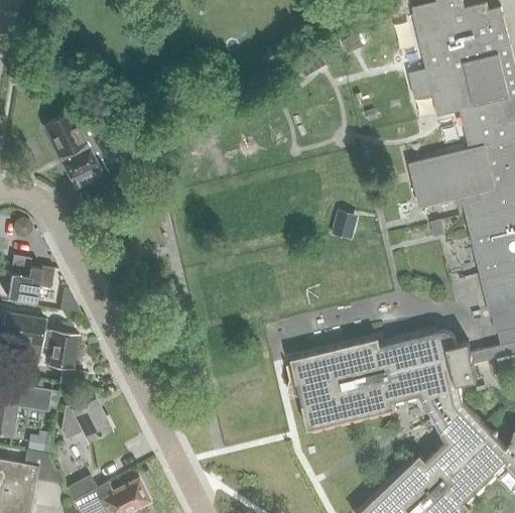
[(514,71),(501,13),(489,16),(487,9),(465,14),(462,1),(448,4),(447,0),(444,0),(436,2),(437,7),(412,13),(427,74),(410,78),(416,104),(433,100),(438,121),(462,116),(470,152),(410,166),(420,209),(456,201),(458,209),(464,208),(490,317),(492,316),(496,334),(497,334),(500,347),(472,354),(469,343),(457,346),(457,343),(456,343),(454,338),(449,335),(445,333),(440,333),(380,347),(378,340),(291,361),(308,431),(395,410),(394,403),(420,397),(445,443),(425,463),(420,457),(361,512),(468,512),(471,510),(466,504),(506,466),(514,476),(514,71)]
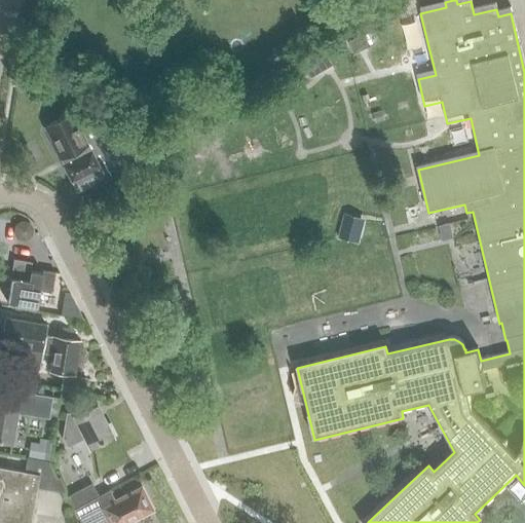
[(364,37),(348,45),(354,57),(370,49),(364,37)]
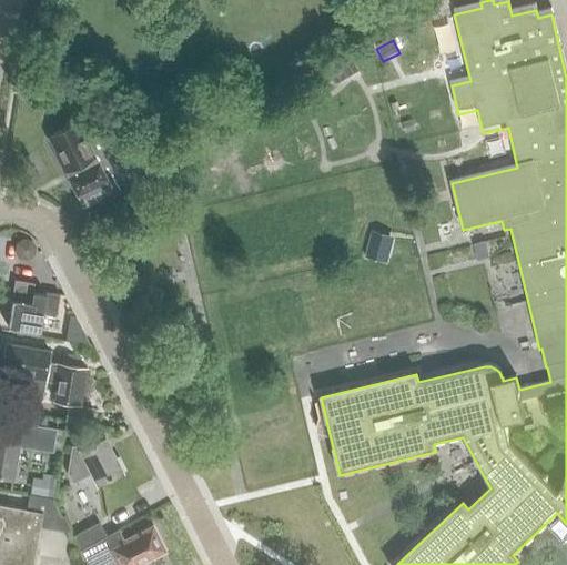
[(341,69),(328,76),(336,89),(347,82),(341,69)]
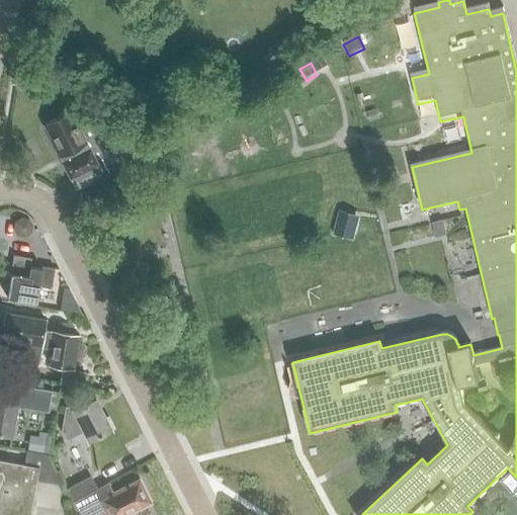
[(49,141),(75,192),(103,178),(77,126),(74,127),(68,115),(45,127),(51,140),(49,141)]
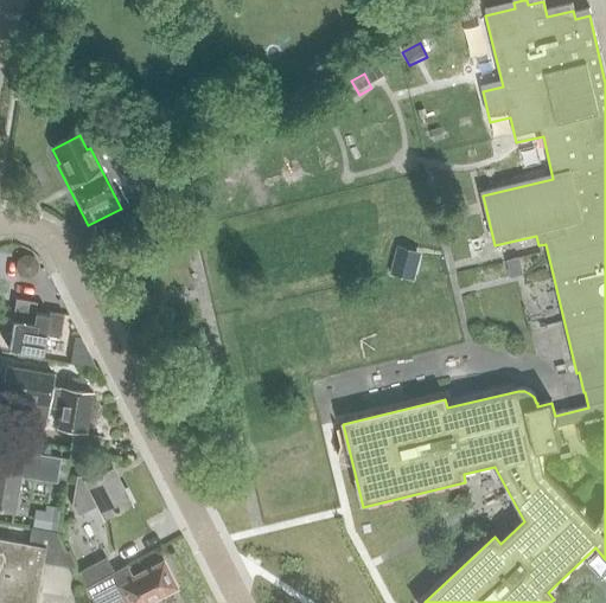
[(399,249),(390,277),(415,284),(422,256),(399,249)]
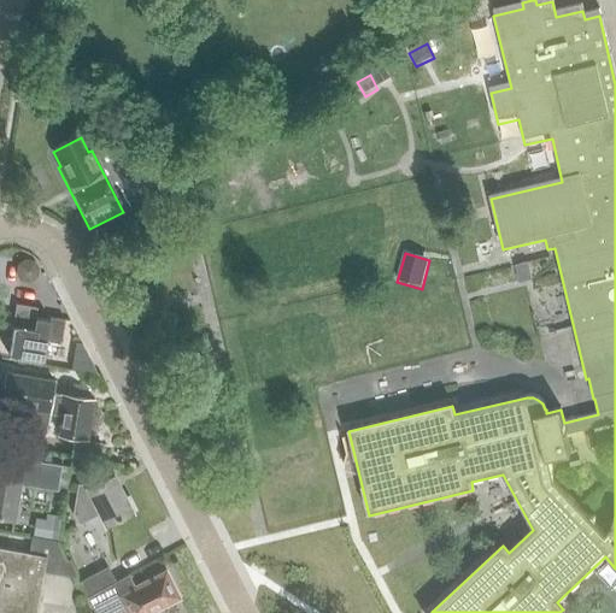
[(19,267),(17,276),(22,283),(30,284),(37,281),(39,271),(34,265),(25,264),(19,267)]
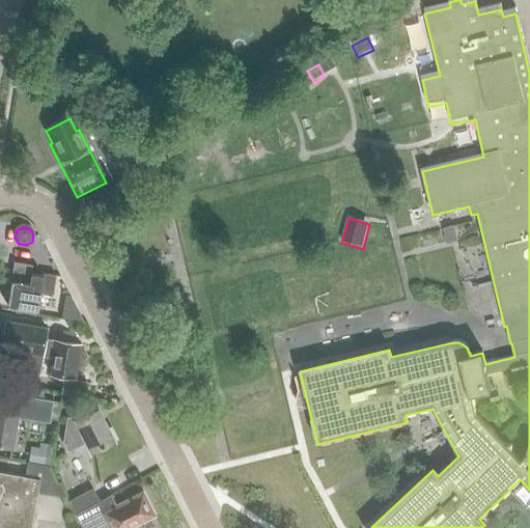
[(464,244),(459,229),(449,232),(453,247),(464,244)]
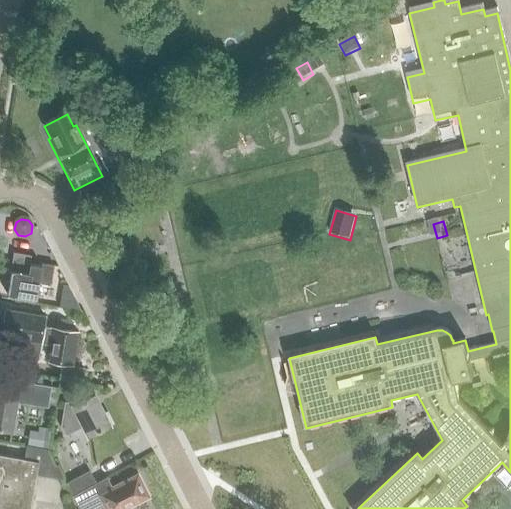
[(6,297),(36,302),(38,286),(50,288),(54,268),(41,266),(41,269),(29,267),(28,276),(10,273),(6,297)]
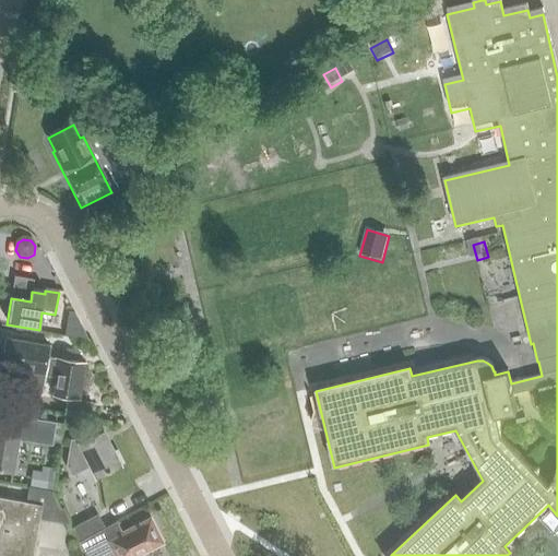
[(87,341),(73,314),(69,312),(64,338),(87,341)]
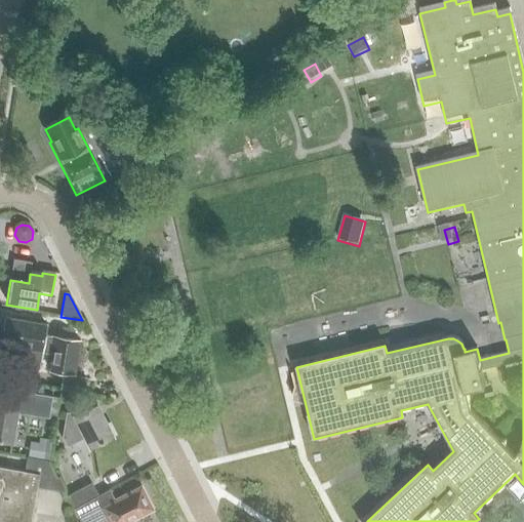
[(4,320),(0,347),(21,351),(18,365),(21,368),(38,371),(41,354),(57,357),(55,374),(74,377),(79,344),(52,338),(52,339),(43,338),(45,327),(4,320)]
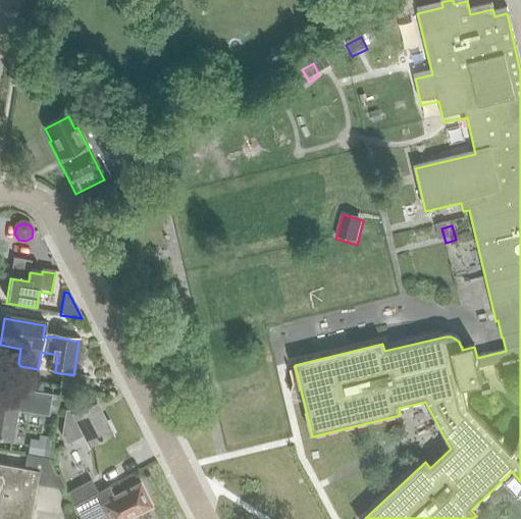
[(60,391),(85,395),(88,378),(63,374),(60,391)]
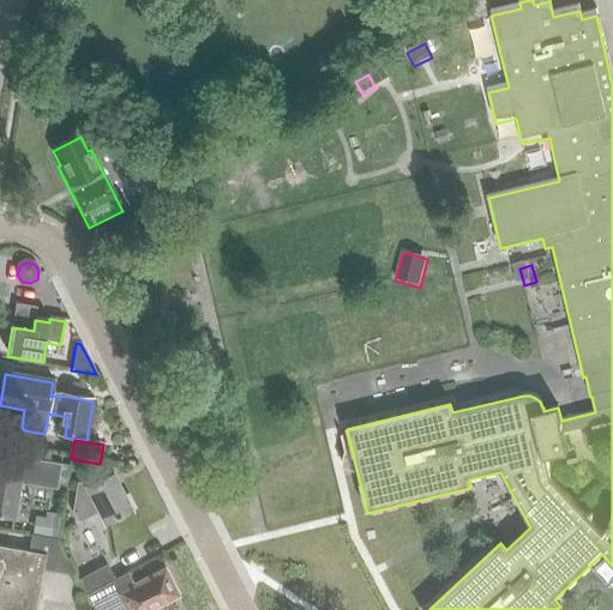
[(4,473),(0,472),(0,517),(13,519),(19,485),(56,491),(60,466),(6,457),(4,473)]
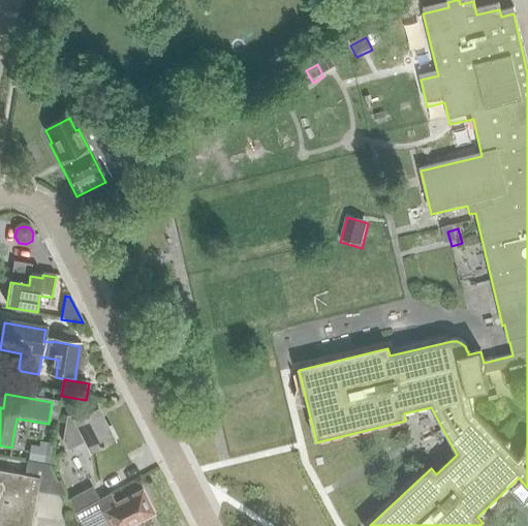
[(85,444),(90,454),(114,441),(98,409),(75,421),(74,421),(67,419),(63,443),(68,454),(85,444)]
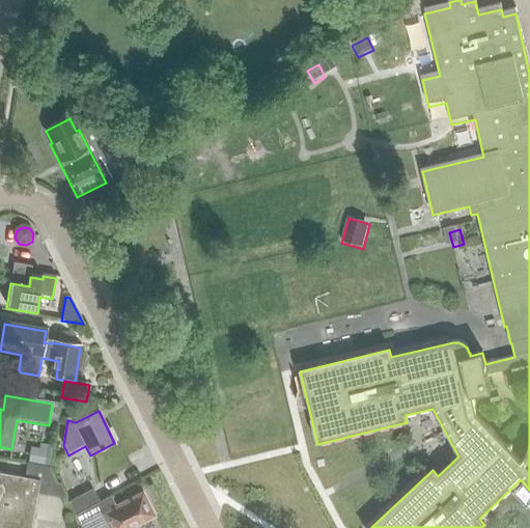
[(31,448),(28,461),(49,465),(52,446),(39,444),(38,449),(31,448)]
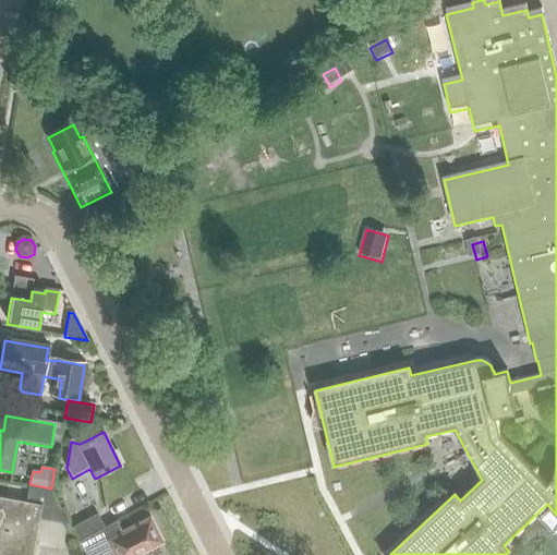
[(33,554),(39,522),(70,527),(62,511),(58,510),(50,493),(28,490),(26,504),(0,499),(0,554),(33,554)]
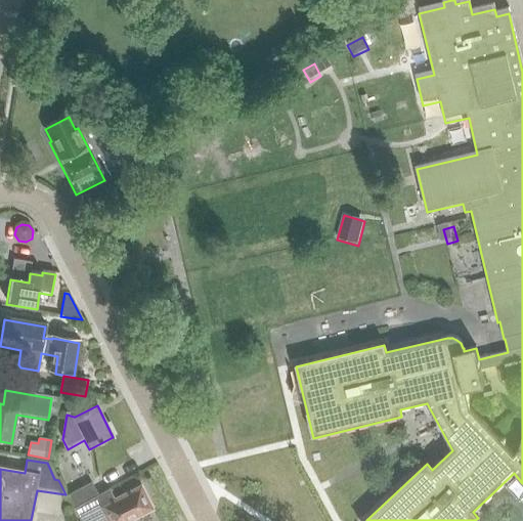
[(68,498),(75,511),(98,497),(91,485),(68,498)]
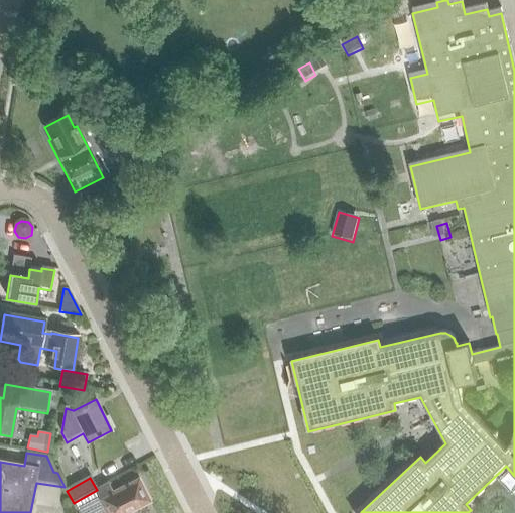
[(127,512),(147,503),(137,483),(113,495),(108,485),(74,503),(78,512),(107,512),(127,512)]
